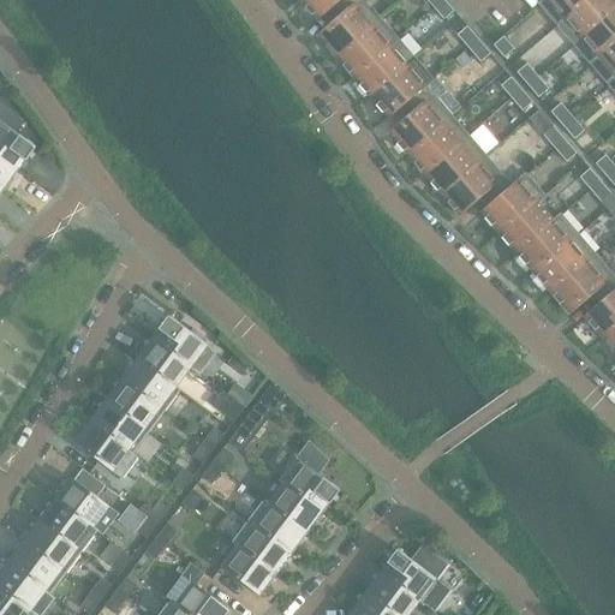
[(339,0),(297,0),(298,0),(316,21),(329,10),(339,0)]
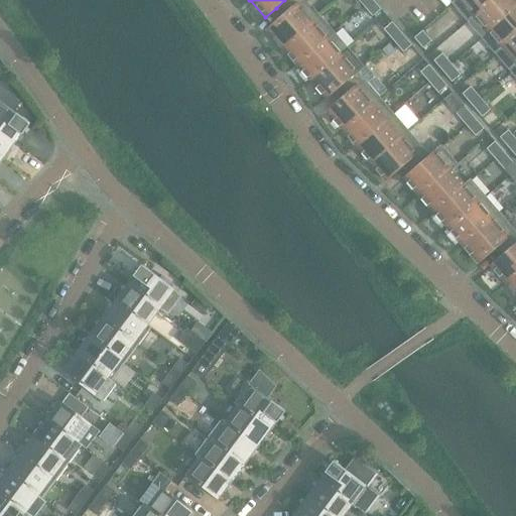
[(317,16),(303,0),(284,0),(276,8),(283,16),(266,31),(280,48),(317,16)]
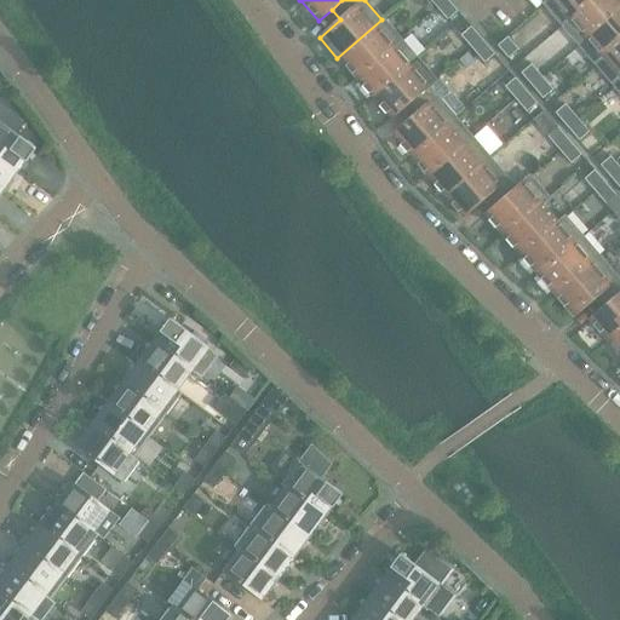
[(458,12),(446,0),(445,0),(436,9),(447,21),(458,12)]
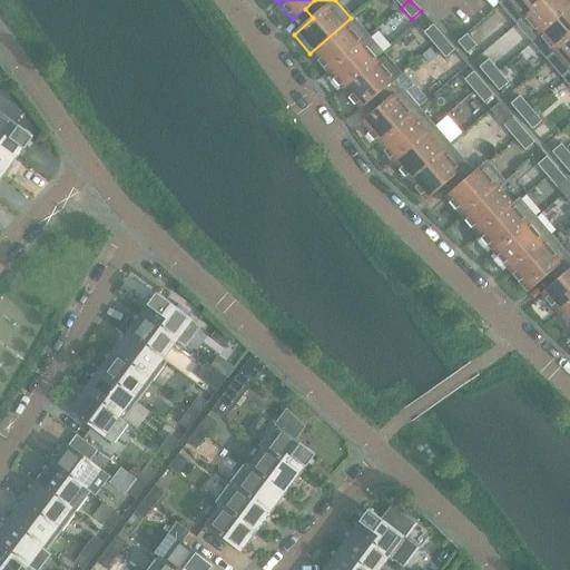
[(517,25),(544,0),(504,0),(500,5),(517,25)]
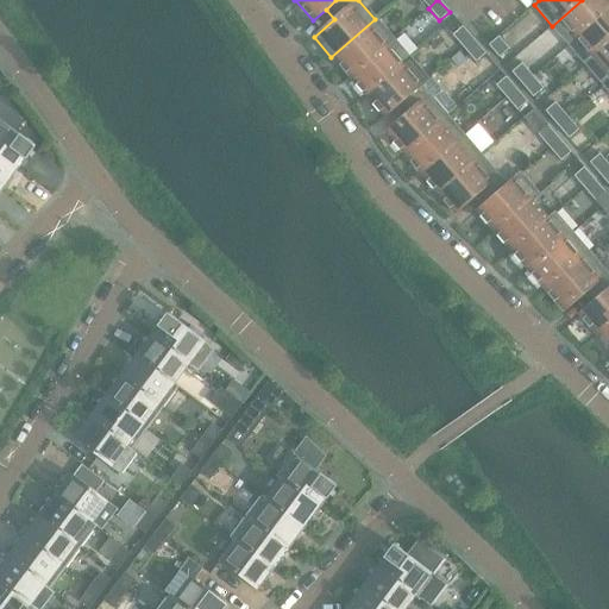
[(569,45),(608,10),(608,4),(606,0),(582,0),(552,26),(569,45)]
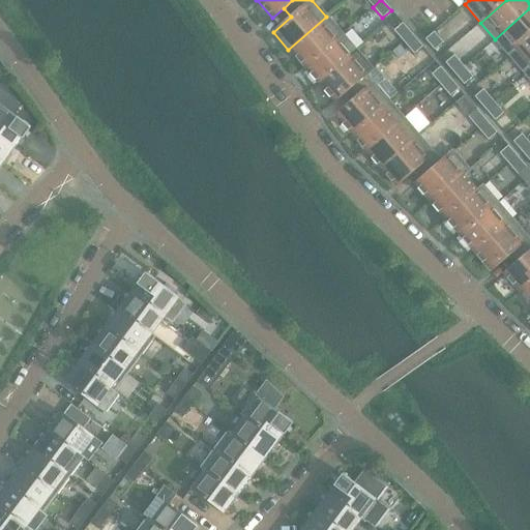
[(509,57),(529,38),(529,8),(495,39),(509,57)]
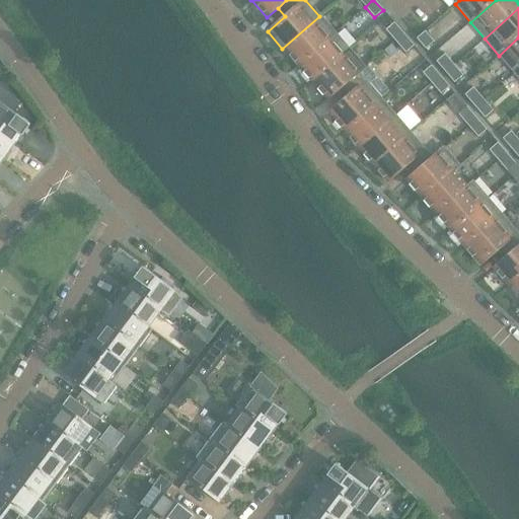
[(297,66),(335,33),(319,16),(282,49),(297,66)]
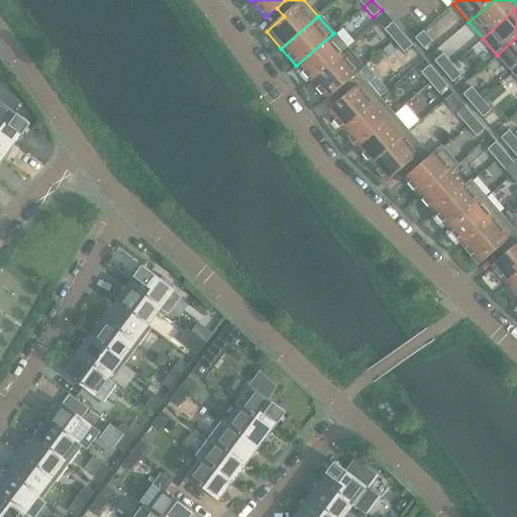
[(402,34),(392,23),(384,30),(394,41),(402,34)]
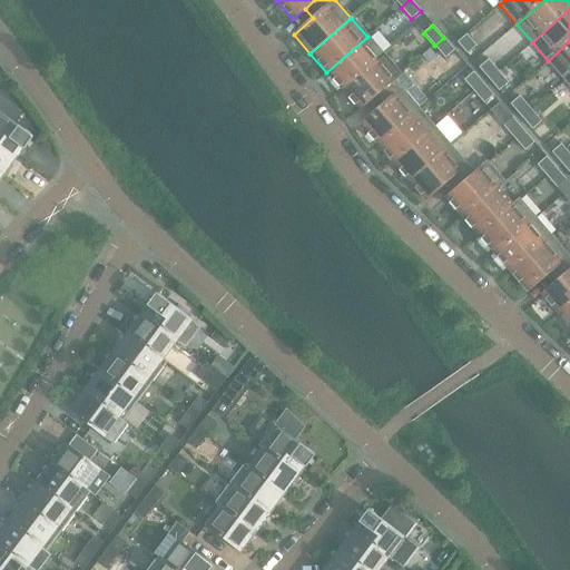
[(477,47),(467,35),(457,42),(467,55),(477,47)]
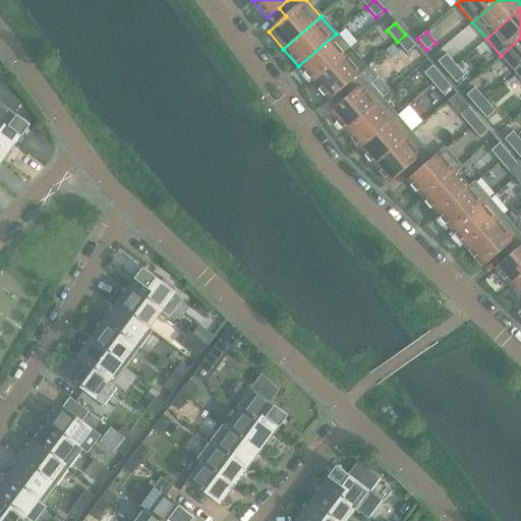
[(312,82),(350,50),(336,34),(298,66),(312,82)]
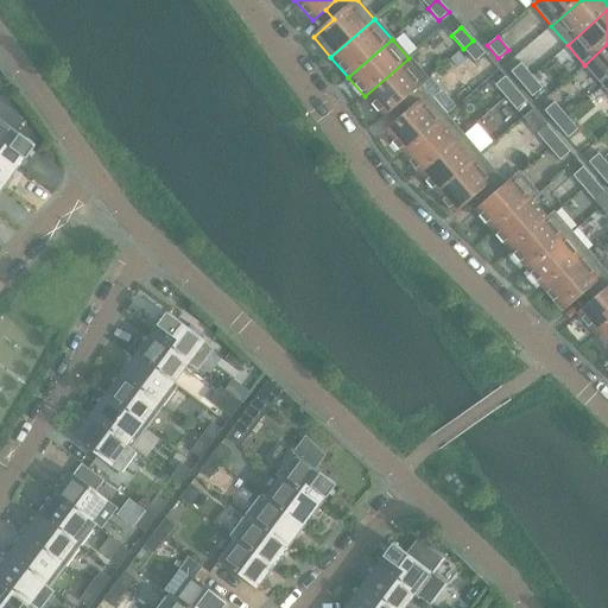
[(485,54),(473,40),(463,49),(475,63),(485,54)]
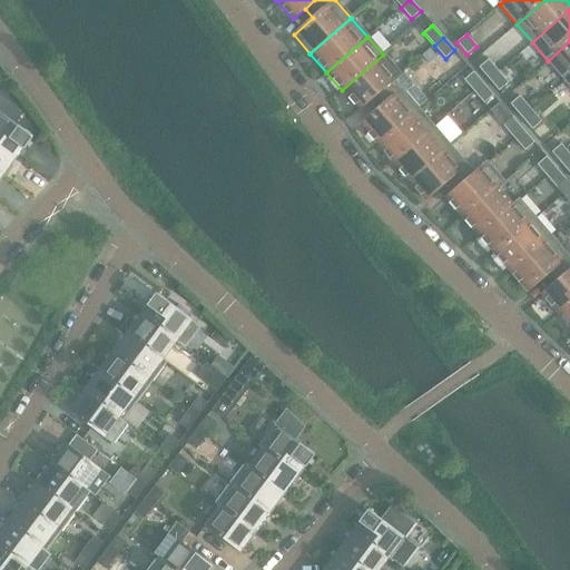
[(563,79),(569,74),(569,41),(548,61),(563,79)]
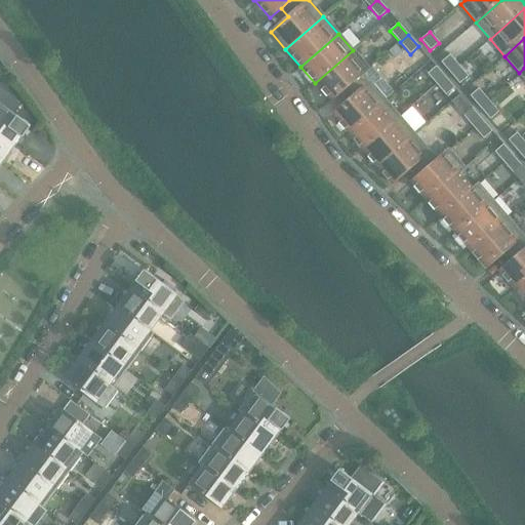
[(341,91),(362,74),(368,69),(353,50),(315,83),(330,101),(341,91)]
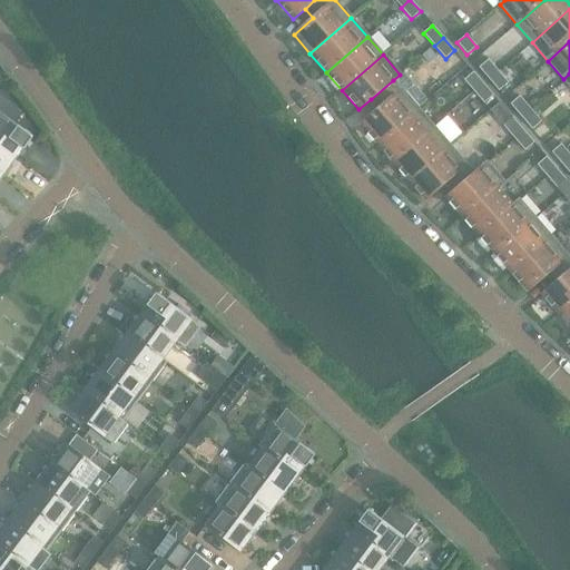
[(460,74),(468,66),(460,58),(452,65),(460,74)]
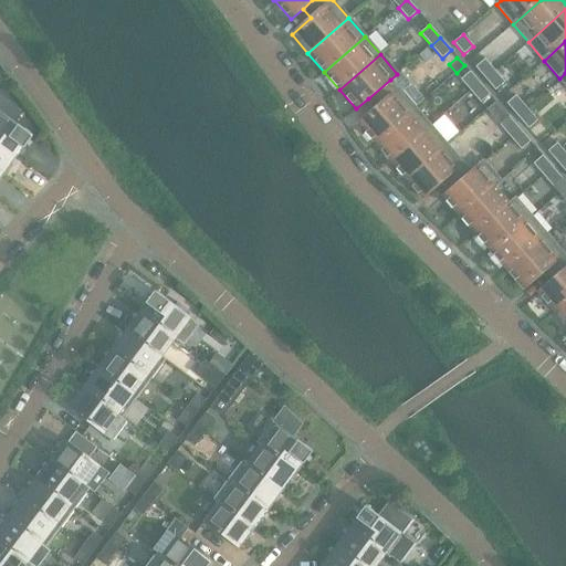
[(494,71),(484,60),(475,67),(485,80),(494,71)]
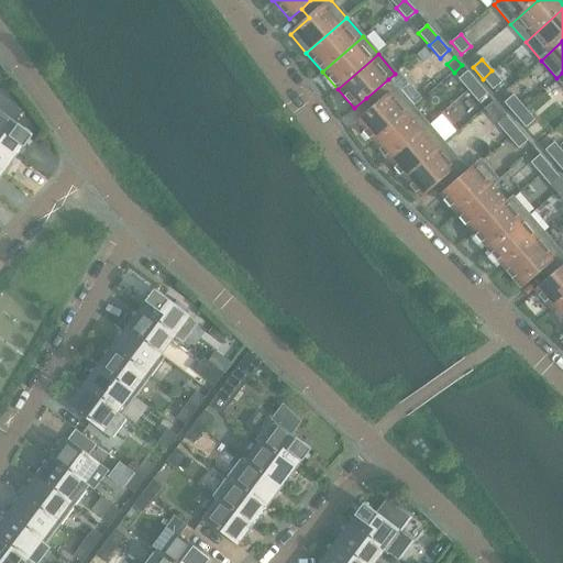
[(501,83),(492,70),(483,79),(493,90),(501,83)]
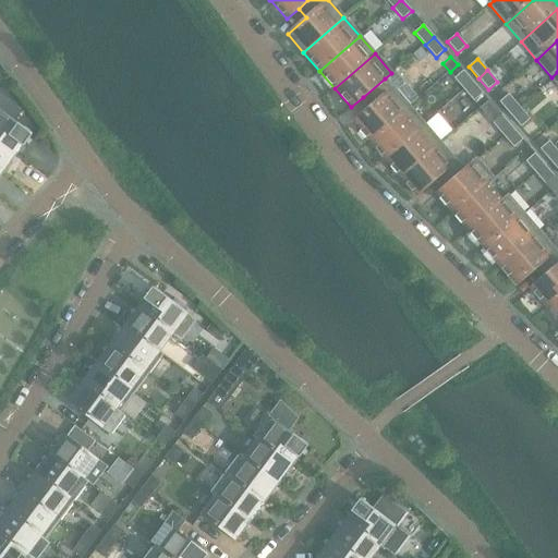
[(473,83),(463,71),(453,79),(463,91),(473,83)]
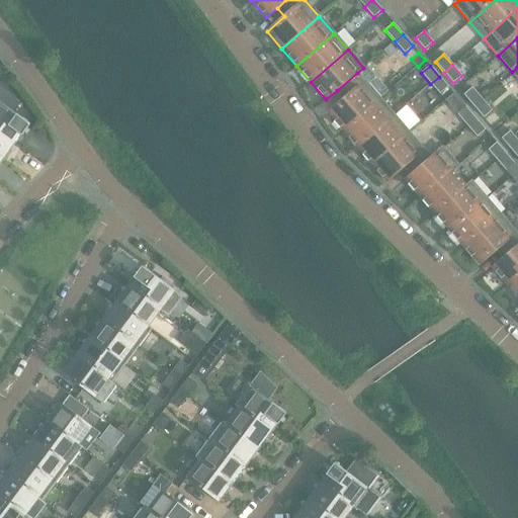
[(379,99),(357,73),(337,90),(345,99),(327,113),(342,132),(379,99)]
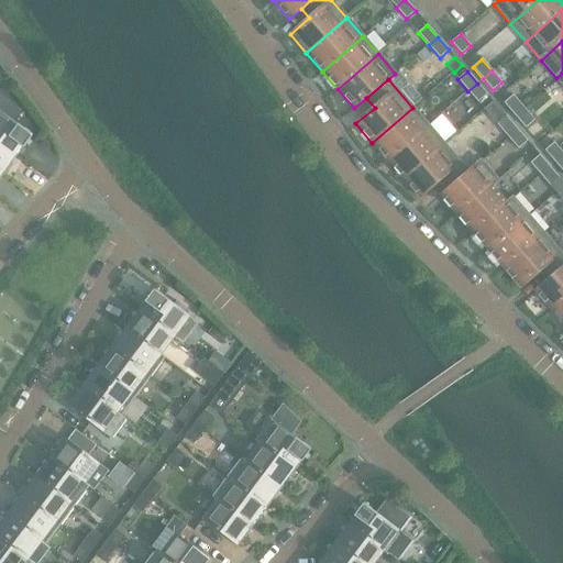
[(487,95),(477,84),(467,91),(477,102),(487,95)]
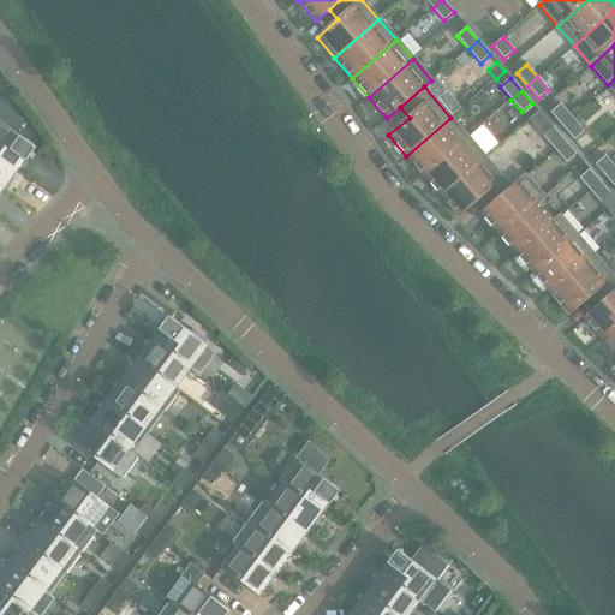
[(572,118),(560,105),(550,113),(562,126),(572,118)]
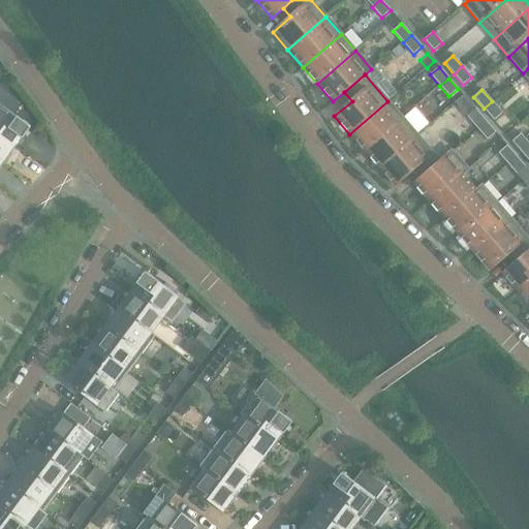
[(486,121),(475,110),(463,95),(454,102),(476,129),(486,121)]
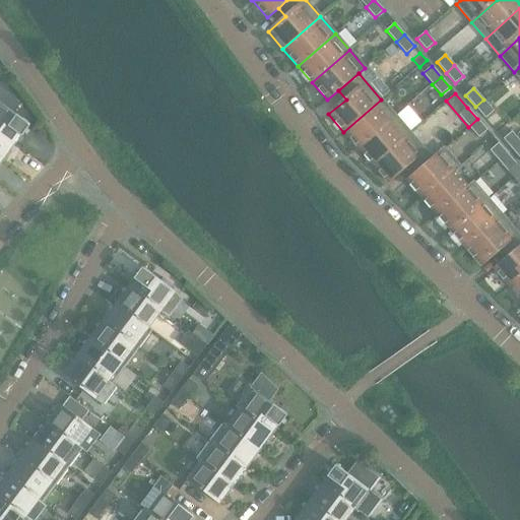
[(29,126),(11,112),(14,109),(2,100),(0,102),(0,132),(15,144),(29,126)]
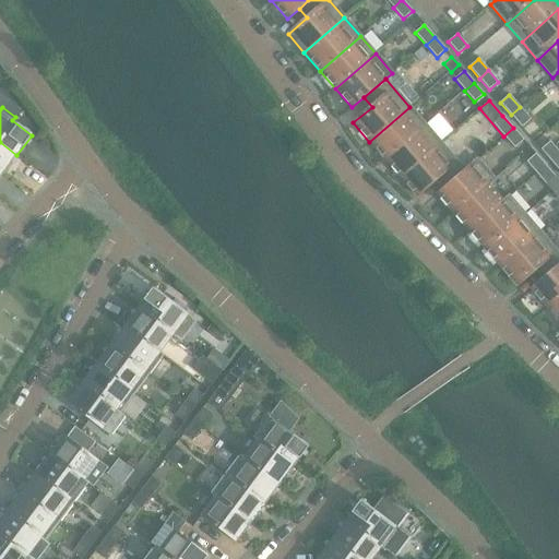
[(384,159),(425,125),(409,107),(369,142),(384,159)]
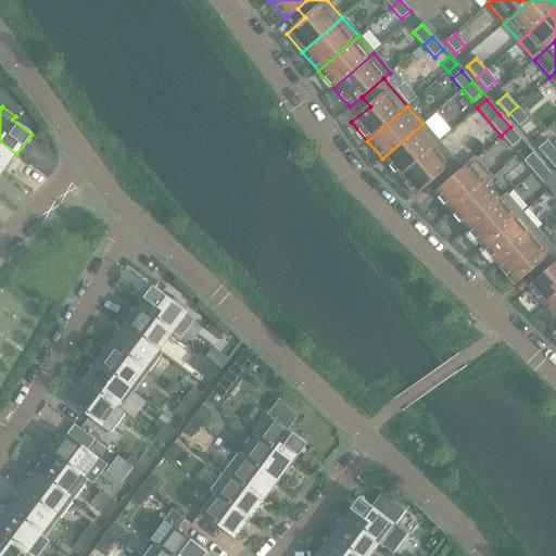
[(528,119),(517,106),(508,114),(519,127),(528,119)]
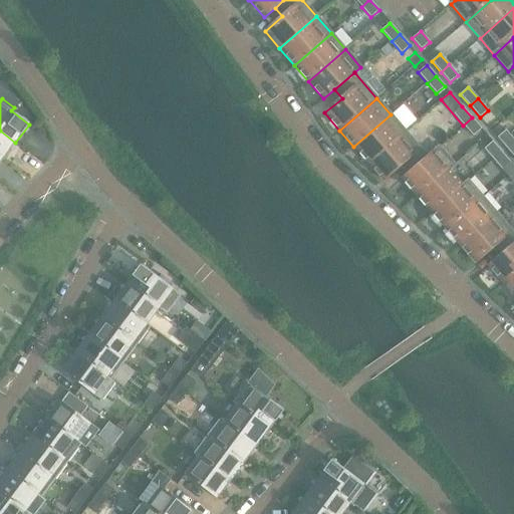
[(367,163),(405,131),(391,114),(353,147),(367,163)]
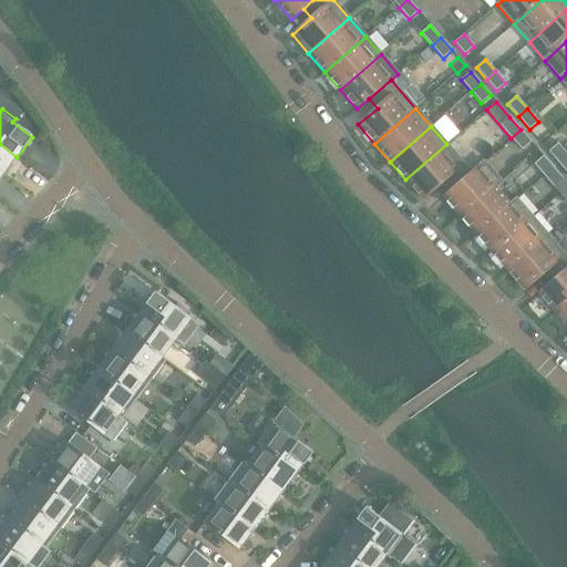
[(532,143),(521,130),(511,138),(522,151),(532,143)]
